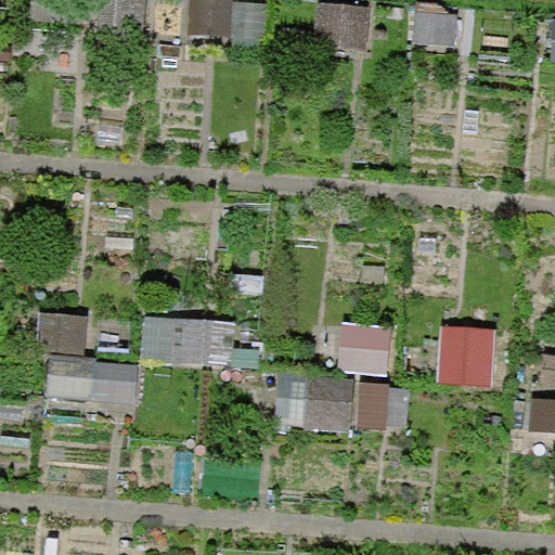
[(82,0),(30,0),(29,18),(81,23),(82,0)]
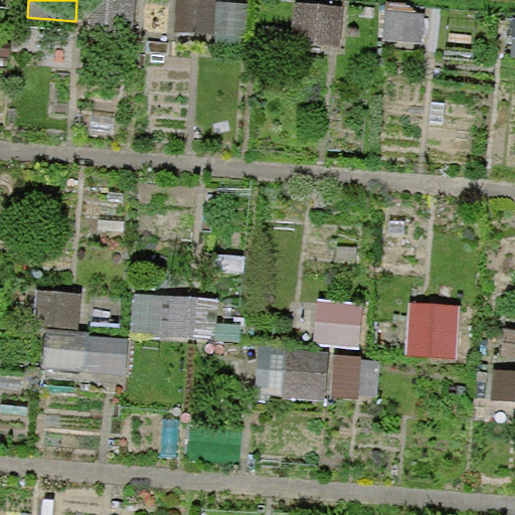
[(135,0),(94,0),(91,32),(132,36),(135,0)]
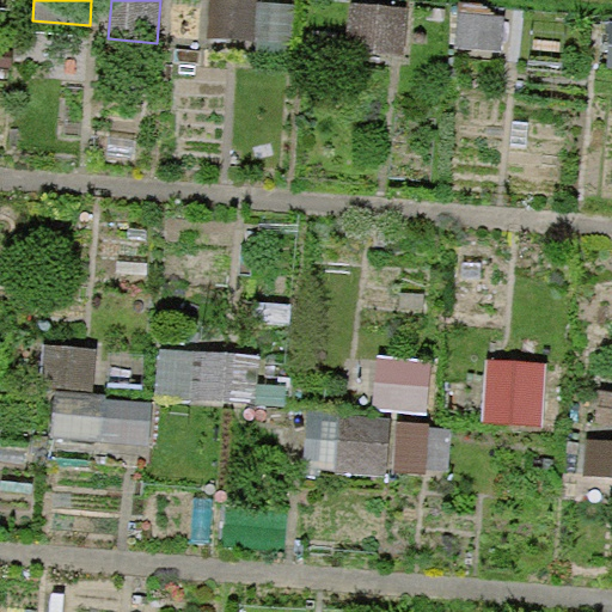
[(257,0),(208,0),(207,36),(256,38),(257,0)]
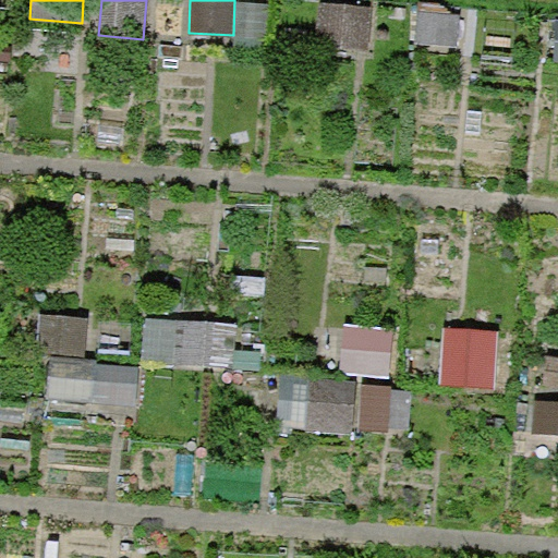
[(372,7),(319,3),(317,47),(368,50),(372,7)]
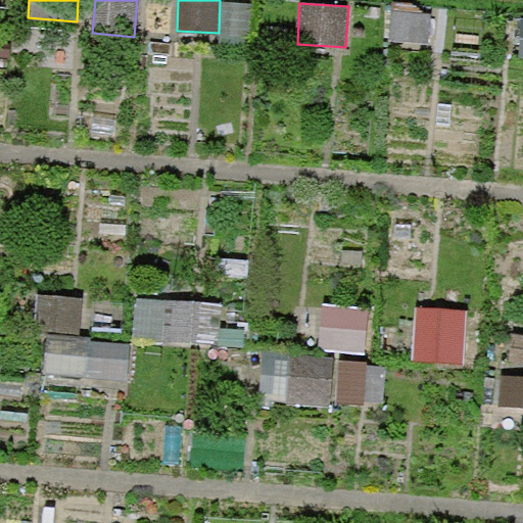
[(433,12),(390,8),(388,41),(430,44),(433,12)]
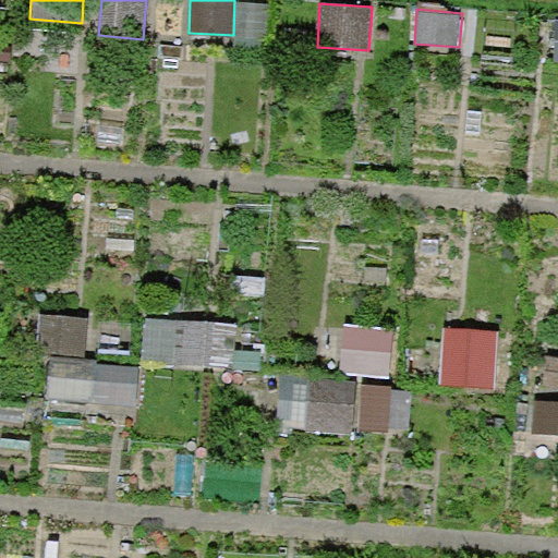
[(88,318),(40,314),(37,350),(85,354),(88,318)]
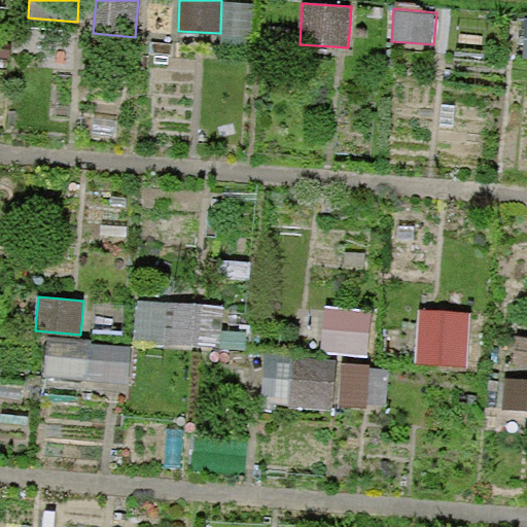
[(225,307),(140,302),(138,341),(223,347),(225,307)]
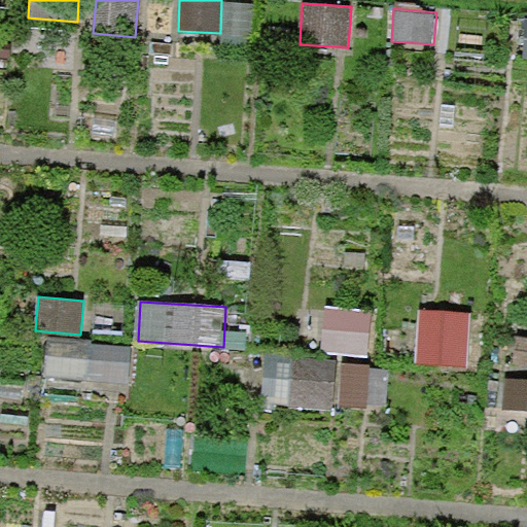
[(370,311),(328,307),(323,350),(364,354),(370,311)]
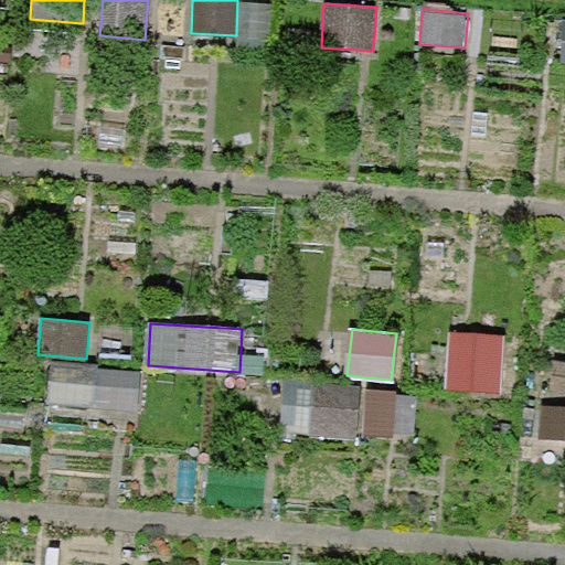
[(504,334),(452,331),(448,387),(510,392),(512,363),(502,362),(504,334)]
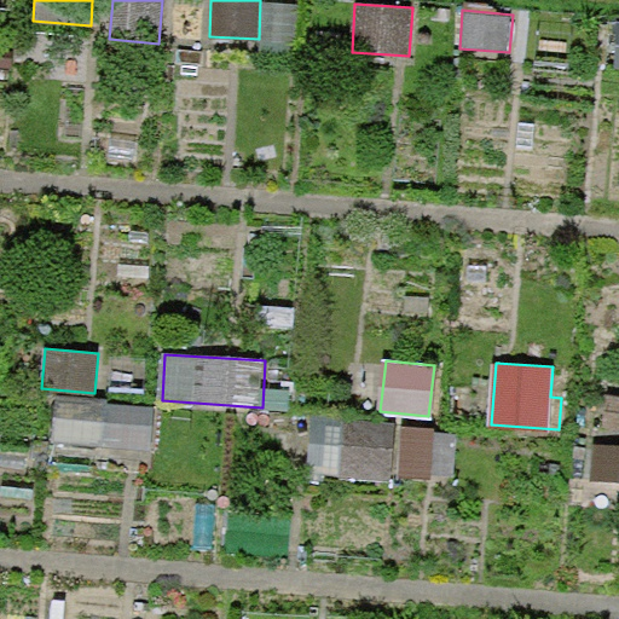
[(618,394),(608,394),(603,427),(618,428),(618,394)]
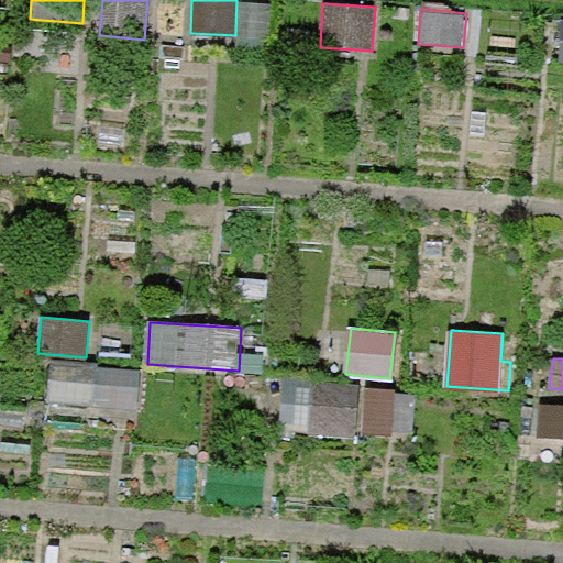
[(99,364),(53,360),(50,401),(95,406),(99,364)]
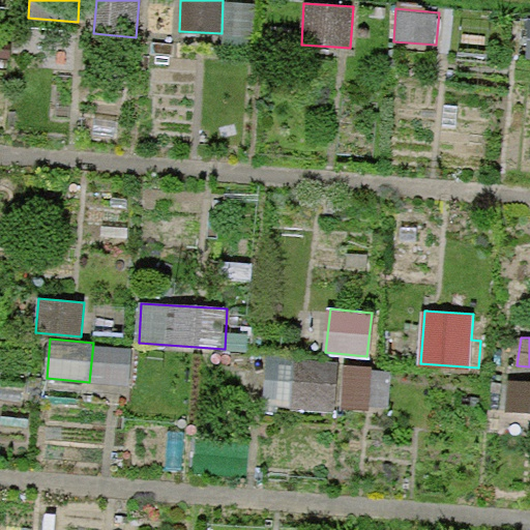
[(339,363),(294,360),(291,408),(335,411),(339,363)]
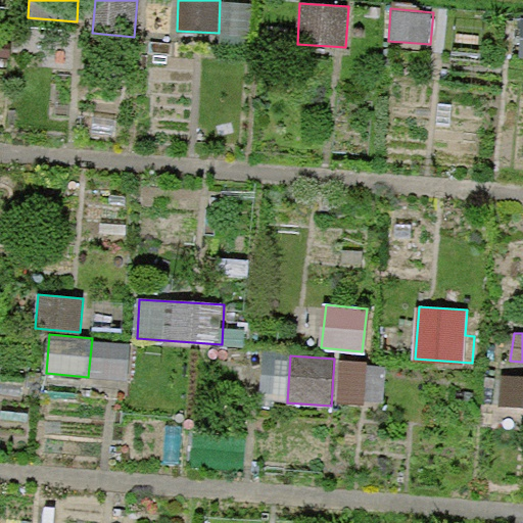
[(388,363),(339,360),(336,402),(385,406),(388,363)]
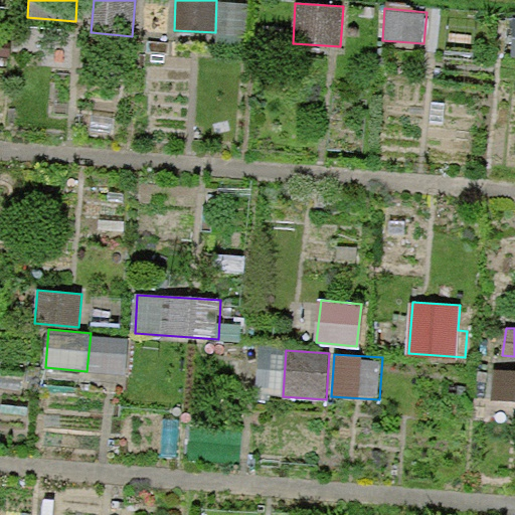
[(514,370),(495,368),(492,399),(514,401),(514,370)]
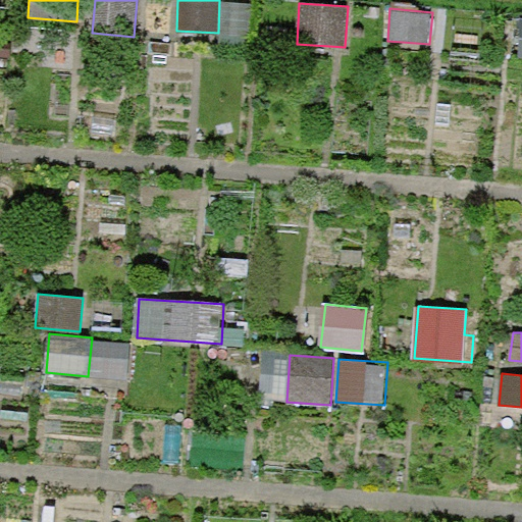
All buildings are outlined.
